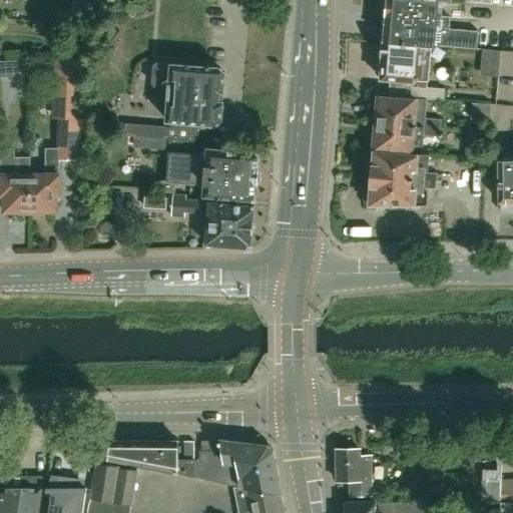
[(383,40),(383,41),(432,46),(432,45),(436,45),(478,48),(479,31),(450,28),(451,16),(438,15),(440,0),(438,0),(386,0),(385,16),(386,16),(386,21),(385,21),(381,21),(381,22),(378,25),(377,35),(379,38),(379,40),(383,40)]
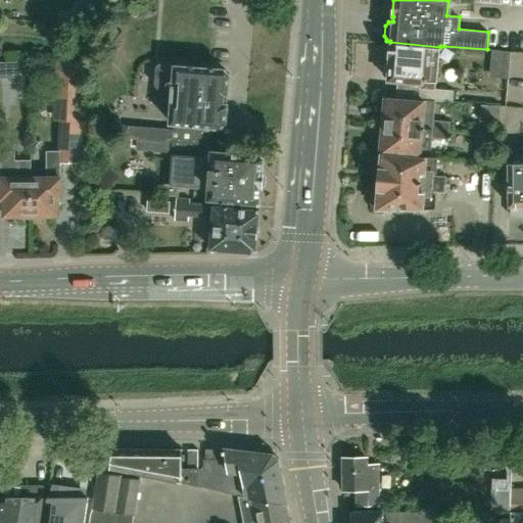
[(440,47),(390,42),(389,58),(389,63),(384,64),(383,75),(388,77),(388,80),(410,82),(410,87),(420,88),(419,100),(436,101),(454,102),(455,90),(436,89),(437,81),(439,62),(440,47)]
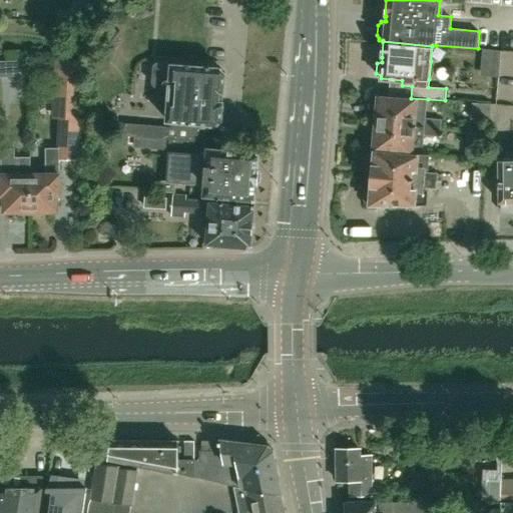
[(501,77),(505,51),(489,48),(485,74),(501,77)]
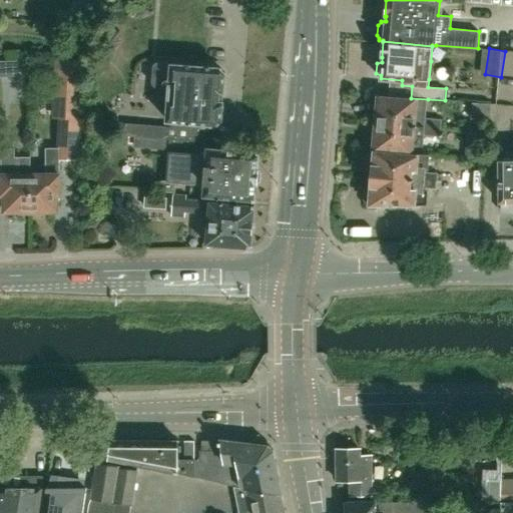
[(74,131),(79,131),(80,60),(56,60),(55,99),(60,99),(59,148),(45,148),(44,174),(31,174),(31,211),(33,211),(35,213),(42,214),(44,210),(56,211),(56,195),(59,195),(59,159),(73,160),(74,131)]
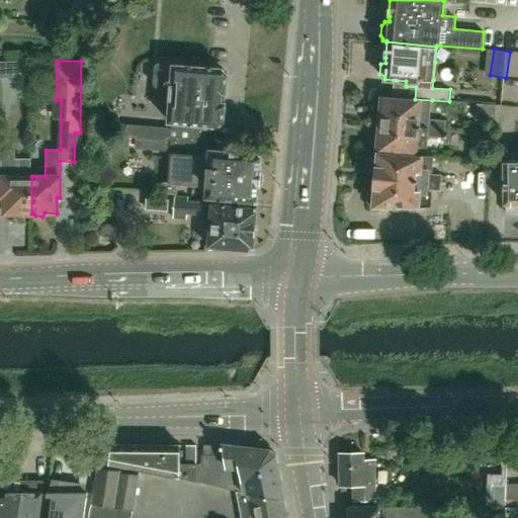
[(8,63),(9,77),(28,75),(27,62),(8,63)]
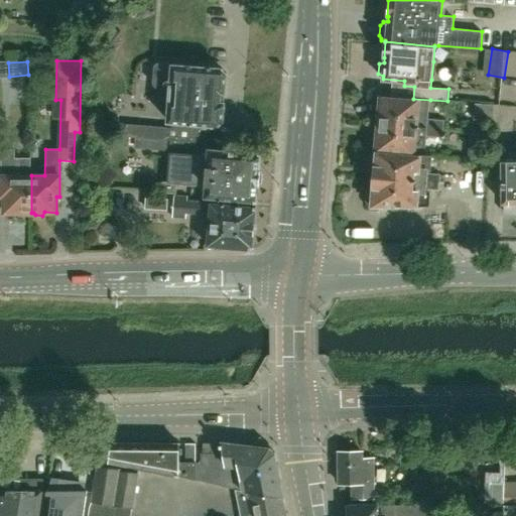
[(217,125),(222,121),(224,103),(220,103),(220,92),(225,92),(226,74),(221,69),(172,63),(159,62),(157,62),(155,63),(154,66),(154,68),(152,83),(155,88),(170,88),(167,120),(172,121),(171,128),(126,124),(124,136),(198,142),(200,123),(217,125)]
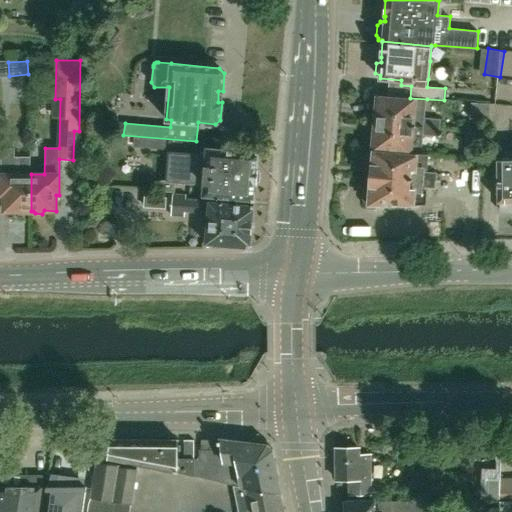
[(427,99),(410,98),(374,94),(372,113),(376,113),(375,123),(441,128),(442,119),(425,118),(427,99)]
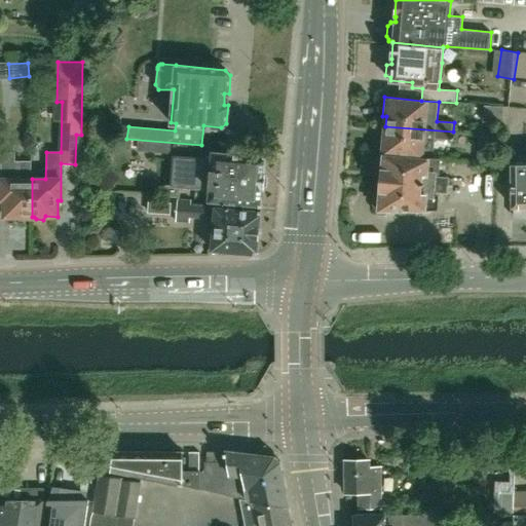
[(379,153),(383,154),(431,158),(433,139),(452,140),(453,132),(385,126),(385,135),(381,135),(379,153)]
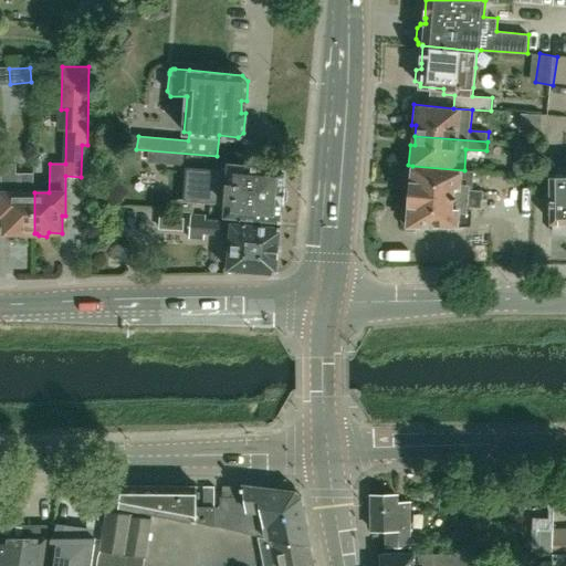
[(0,154),(0,177),(1,177),(1,216),(4,216),(3,233),(18,233),(20,237),(29,237),(31,233),(34,233),(34,192),(33,192),(33,174),(16,174),(16,164),(1,164),(2,154),(0,154)]
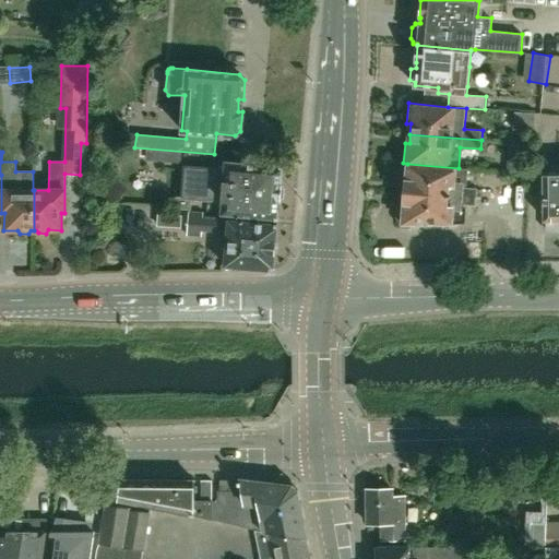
[(219,214),(229,215),(277,219),(282,166),(224,161),(224,168),(183,165),(181,197),(175,197),(174,207),(189,210),(191,199),(221,201),(219,214)]
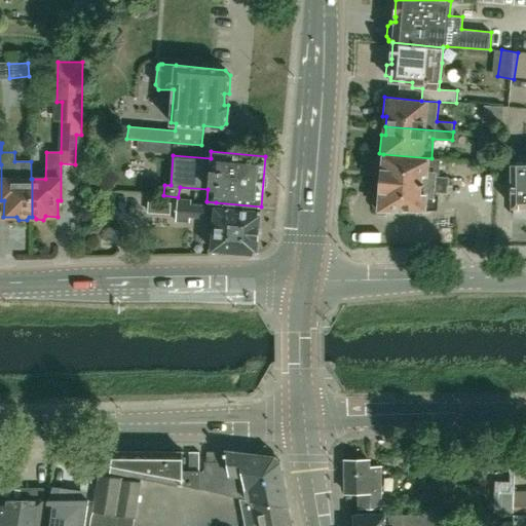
[(382,170),(381,182),(434,184),(435,174),(438,174),(439,159),(431,158),(383,154),(383,155),(377,157),(377,165),(382,170)]
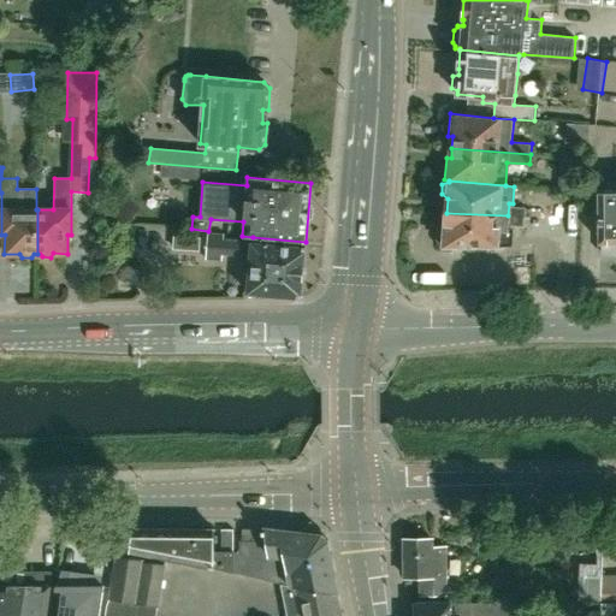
[(615,193),(598,193),(599,242),(603,242),(603,254),(615,254),(615,193)]
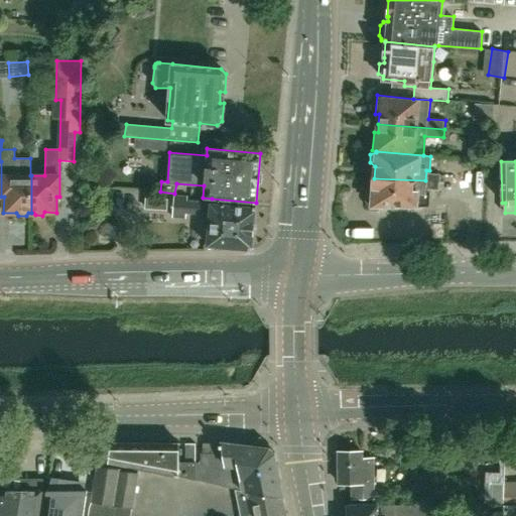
[(424,194),(425,180),(374,178),(373,186),(367,189),(366,201),(371,204),(371,206),(427,206),(428,194),(424,194)]
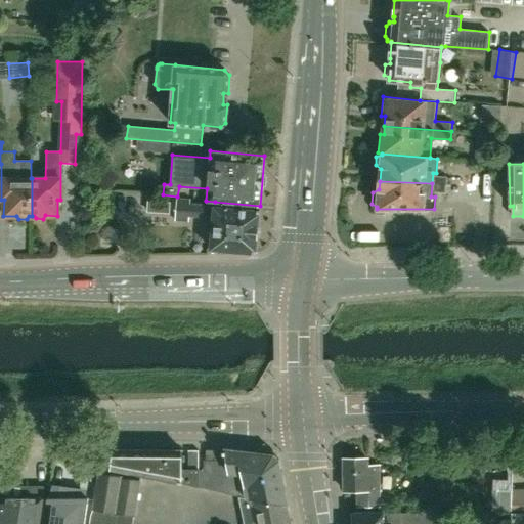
[(214,217),(211,248),(211,249),(256,253),(259,210),(190,205),(190,200),(176,199),(174,220),(188,221),(189,215),(214,217)]
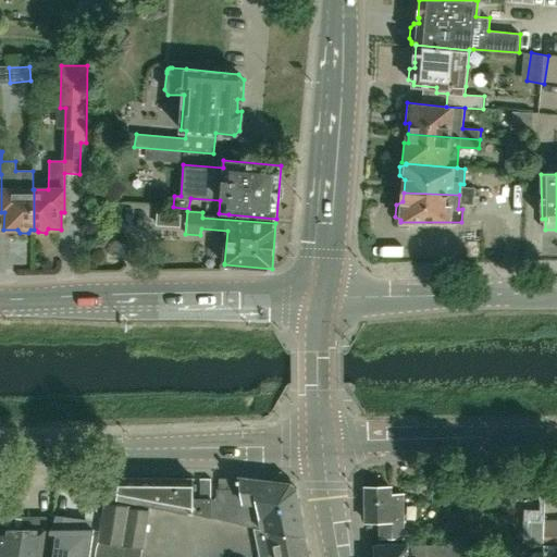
[(158,213),(157,224),(178,225),(180,214),(158,213)]
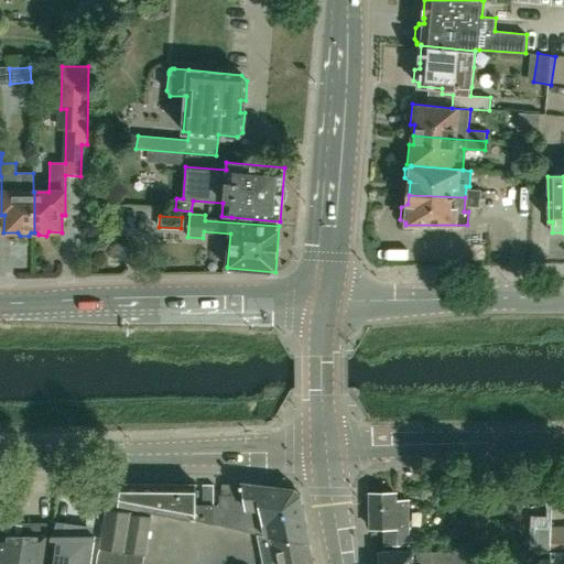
[(196,520),(214,523),(214,505),(195,505),(195,485),(122,484),(122,485),(119,503),(129,506),(196,520)]
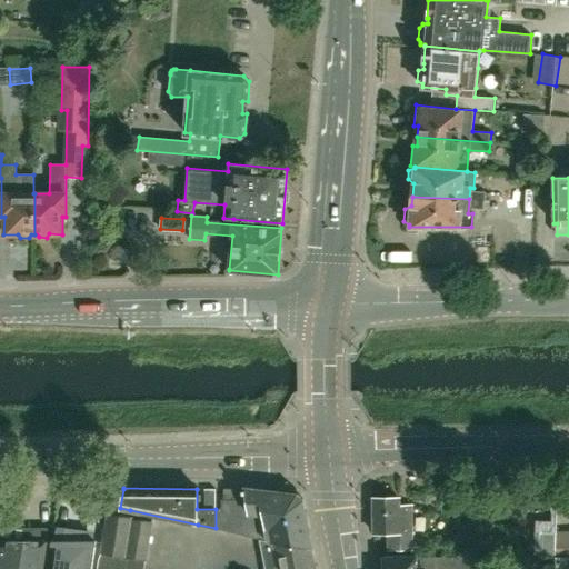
[(247,513),(306,521),(300,496),(246,489),(223,489),(222,499),(246,500),(247,513)]
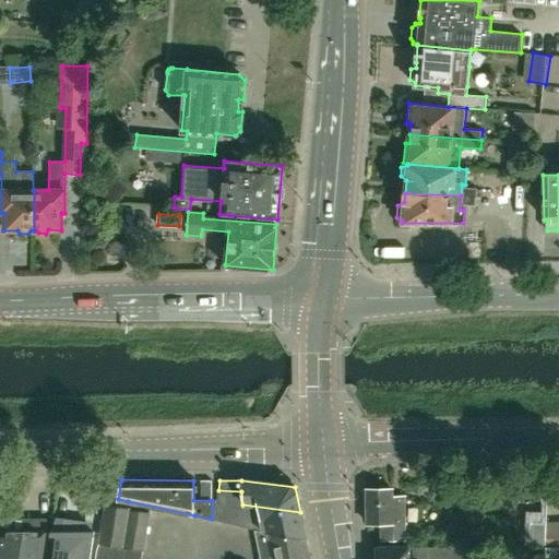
[(464,502),(463,540),(528,543),(530,523),(545,523),(546,488),(450,485),(450,501),(464,502)]
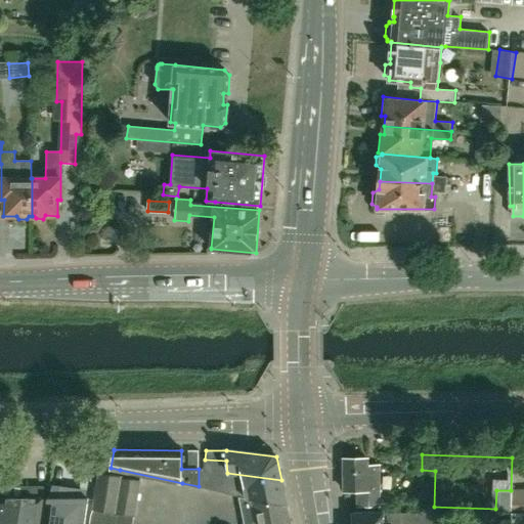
[(367,460),(344,460),(343,460),(343,490),(358,490),(358,506),(379,506),(379,467),(367,467),(367,460)]
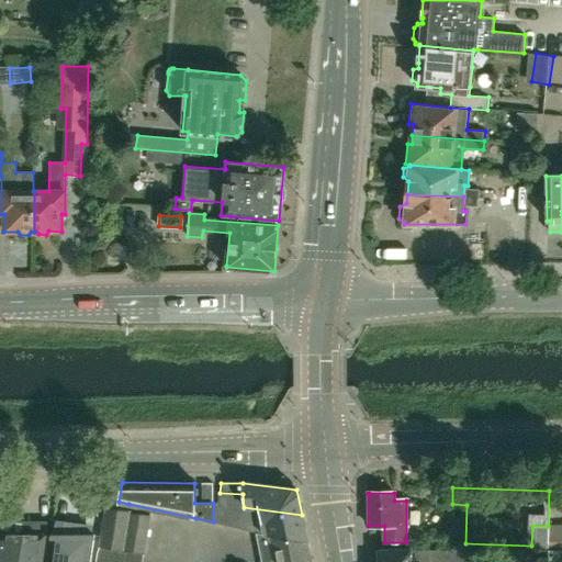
[(262,535),(306,540),(302,515),(244,507),(242,514),(213,503),(213,521),(257,534),(262,535)]
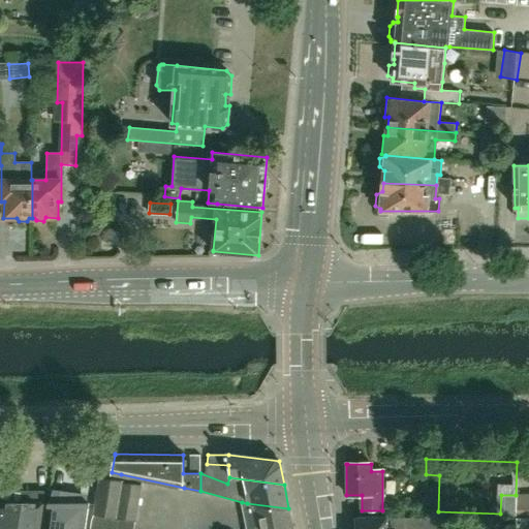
[(95,501),(94,515),(135,521),(142,485),(123,481),(99,478),(95,501)]
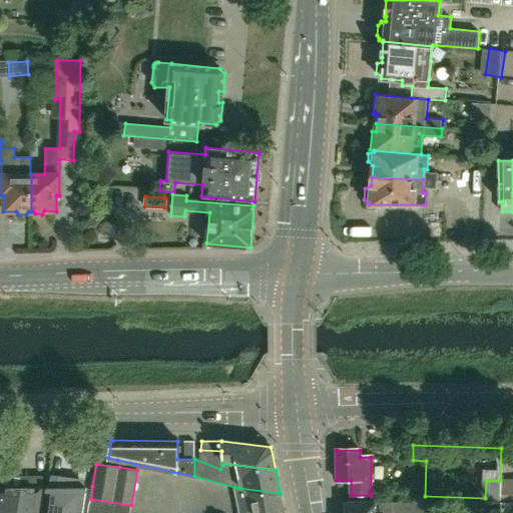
[(15,512),(20,488),(0,487),(0,512),(15,512)]
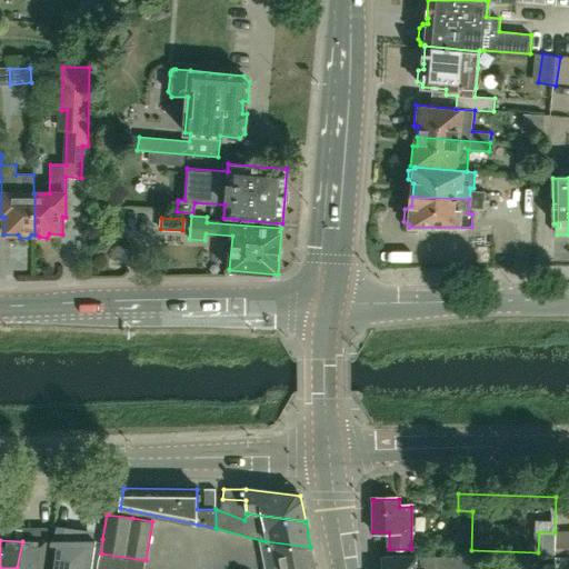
[(90,568),(96,540),(73,541),(68,568),(90,568)]
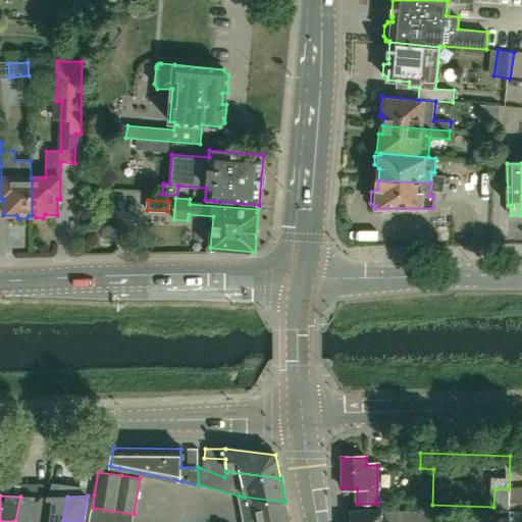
[(289,521),(284,502),(244,497),(239,496),(243,521),(289,521)]
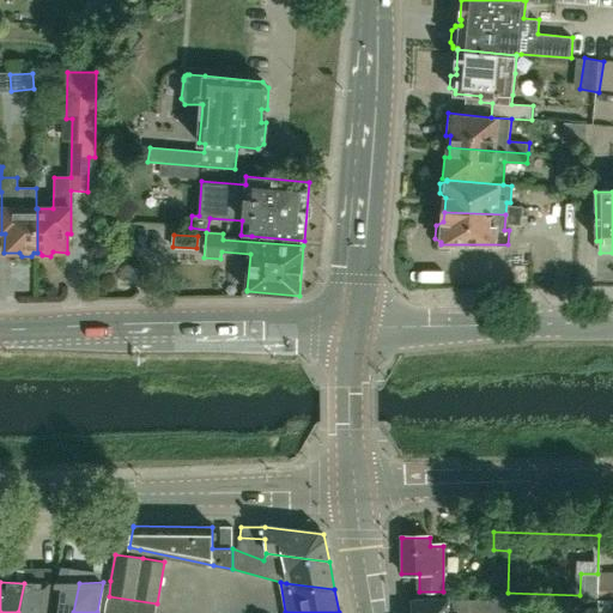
[(44,612),(50,583),(24,583),(18,612),(44,612)]
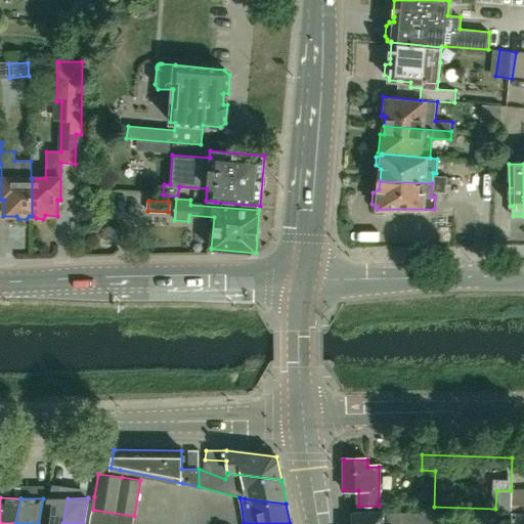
[(62,523),(68,498),(47,498),(42,523),(62,523)]
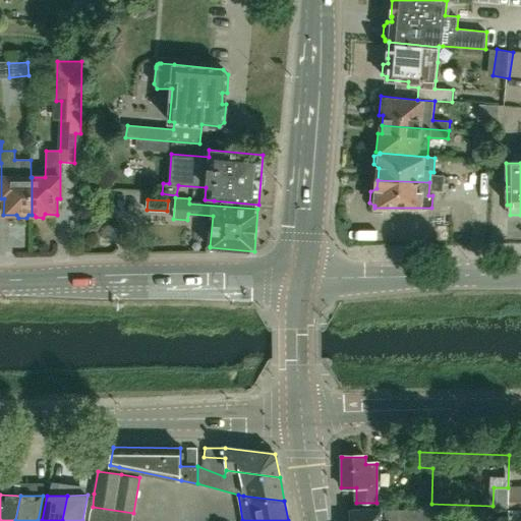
[(437,520),(437,510),(420,510),(398,510),(352,511),(351,520),(437,520)]
